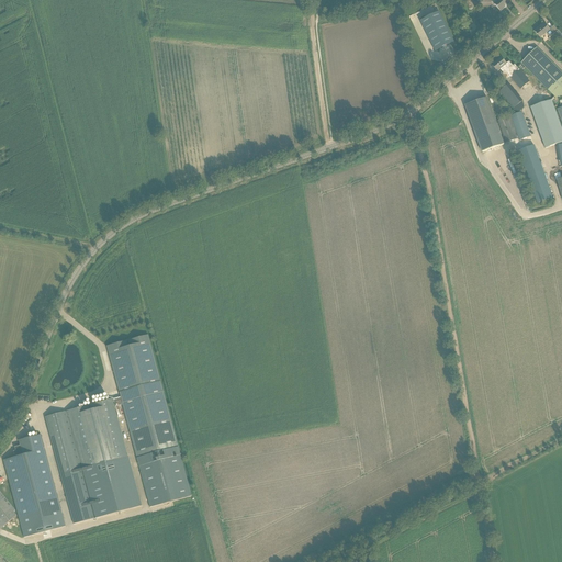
[(498,0),(495,2),(494,4),(501,12),(510,3),(507,0),(498,0)]
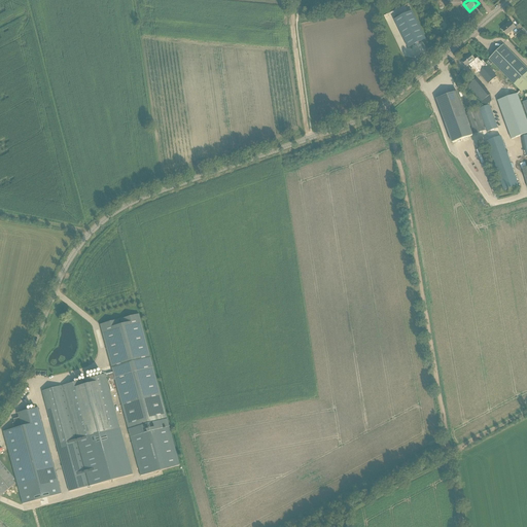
[(412,11),(394,20),(408,48),(426,40),(412,11)]
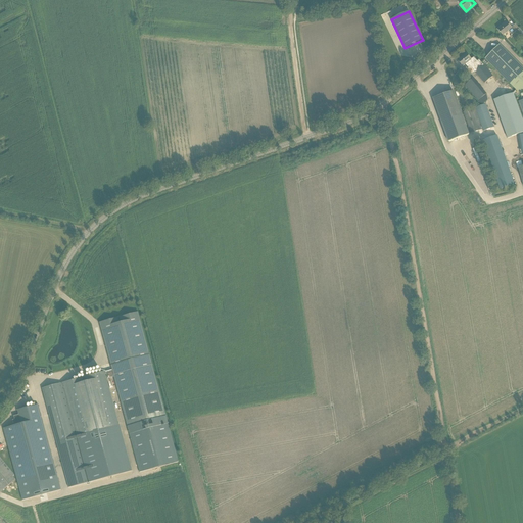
[(497,30),(503,36),(508,31),(512,36),(516,32),(522,39),(522,37),(522,32),(520,29),(519,29),(515,25),(511,28),(506,21),(497,30)]
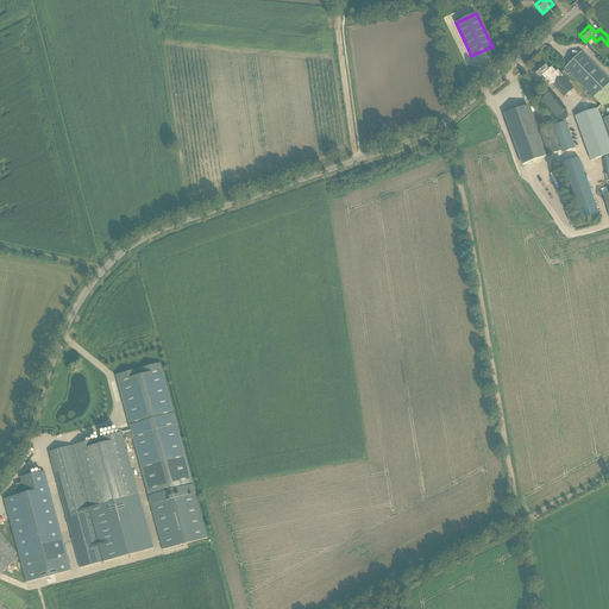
[(607,111),(608,107),(608,79),(582,52),(565,69),(607,111)]
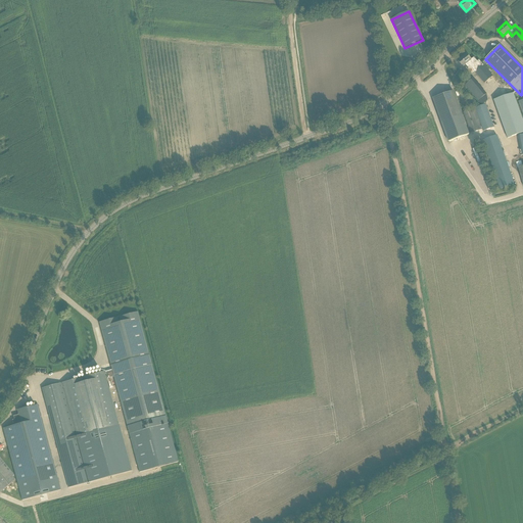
[(464,56),(458,61),(461,65),(463,66),(465,64),(467,66),(469,64),(471,66),(475,72),(484,84),(492,77),(483,65),(479,60),(477,61),(474,57),(471,60),(467,55),(464,57),(464,56)]
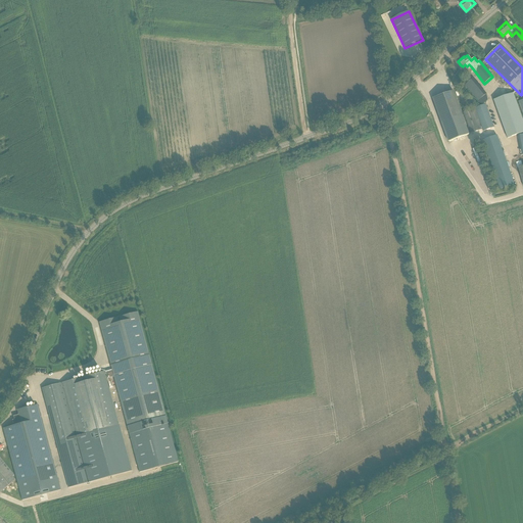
[(465,85),(478,101),(486,95),(472,79),(465,85)]
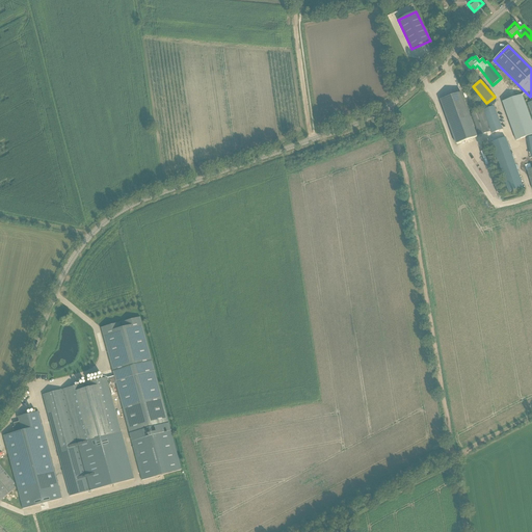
[(460,92),(441,100),(450,125),(456,144),(477,137),(470,117),(460,92)]
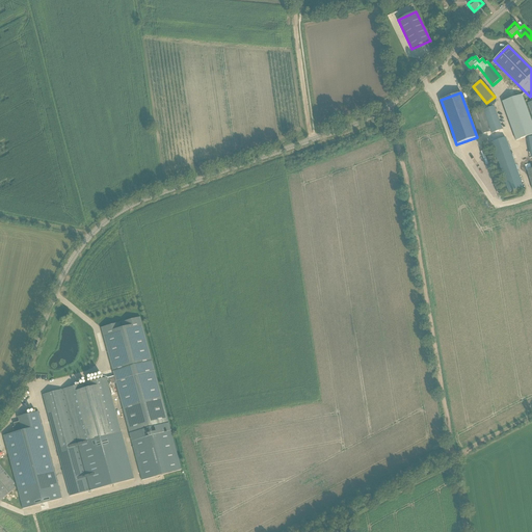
[(531,123),(523,94),(502,101),(516,140),(531,135),(531,123)]
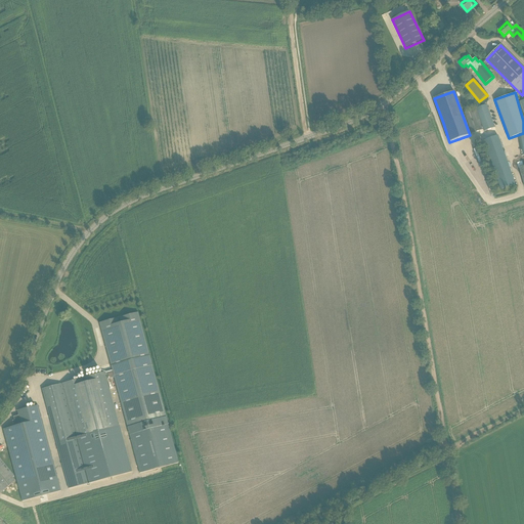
[(494,128),(486,104),(483,105),(464,113),(471,134),(483,130),(484,132),(494,128)]
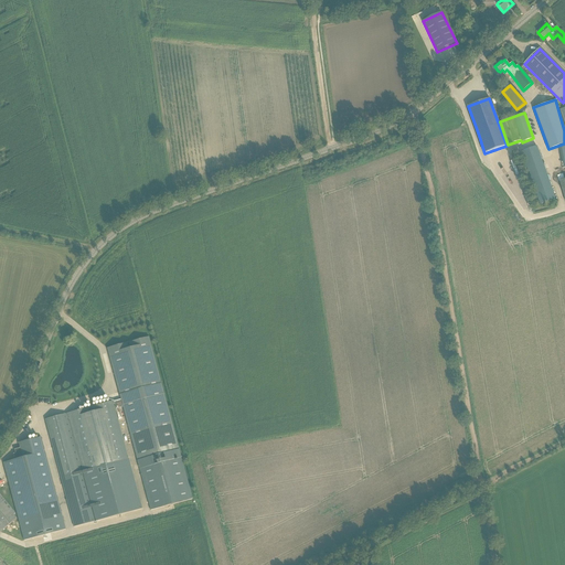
[(555,199),(536,147),(521,152),(540,204),(555,199)]
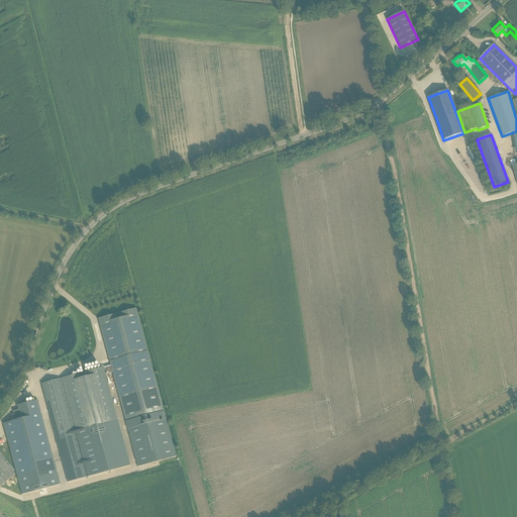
[(135,308),(98,319),(110,366),(103,368),(104,370),(105,370),(106,374),(112,373),(125,422),(135,419),(136,423),(154,418),(153,414),(164,412),(135,308)]
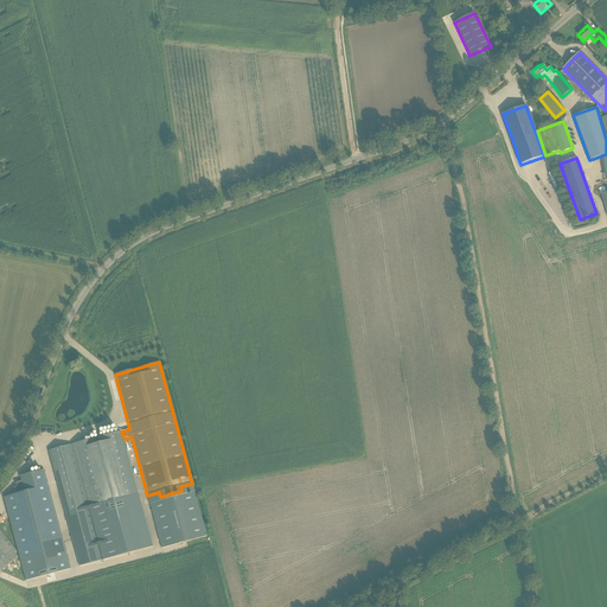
[(121,432),(49,451),(65,513),(106,502),(107,506),(119,503),(117,499),(138,493),(122,434),(121,432)]
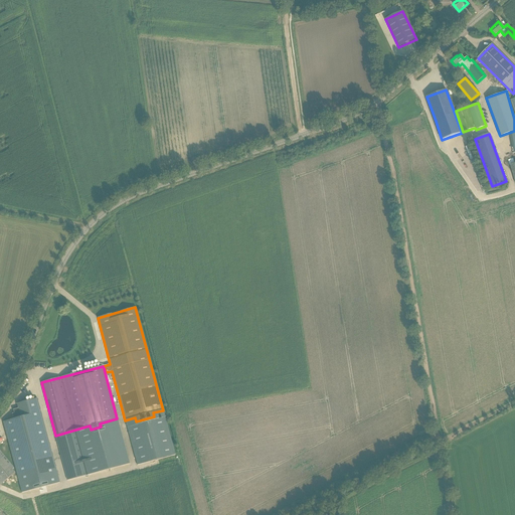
[(13,419),(3,422),(22,493),(59,483),(37,398),(17,403),(18,408),(13,409),(14,413),(12,413),(13,419)]
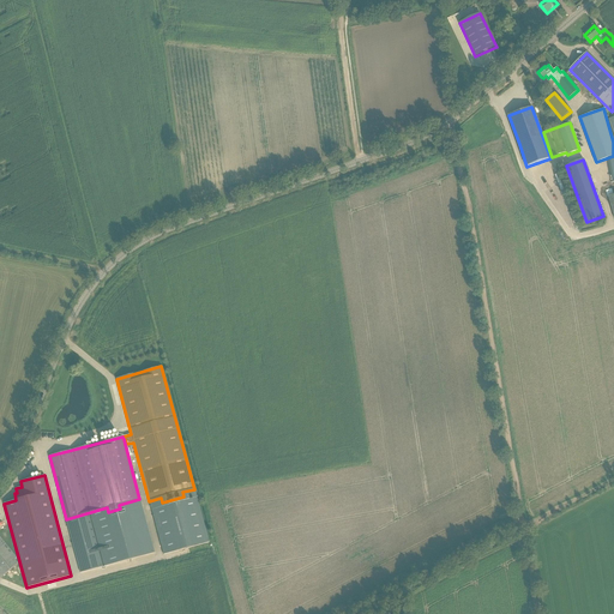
[(161,498),(149,501),(163,554),(209,542),(194,489),(182,492),(184,497),(162,503),(161,498)]
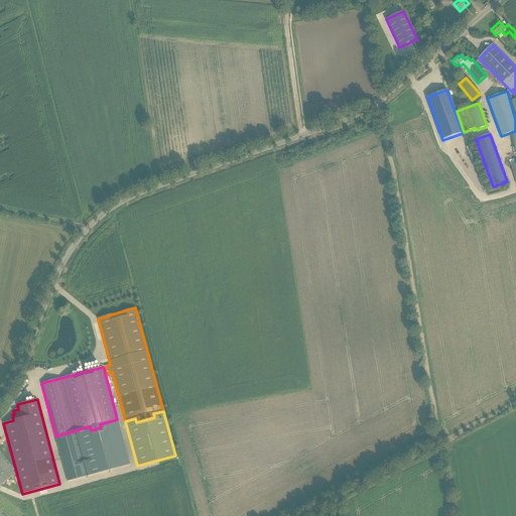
[(90,426),(55,436),(68,481),(129,465),(117,419),(100,424),(101,427),(91,430),(90,426)]
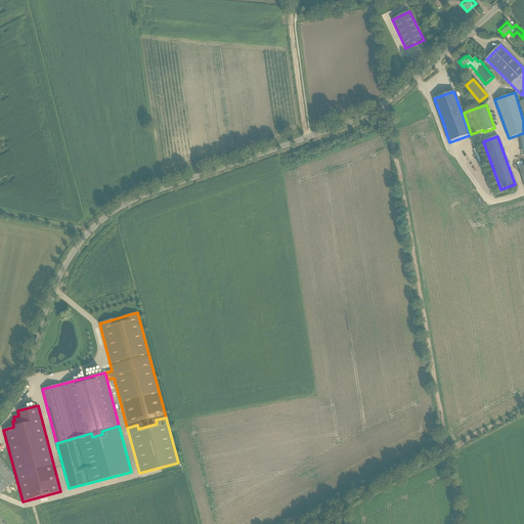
[(0,491),(0,493),(15,481),(12,477),(13,476),(0,459),(0,491)]
